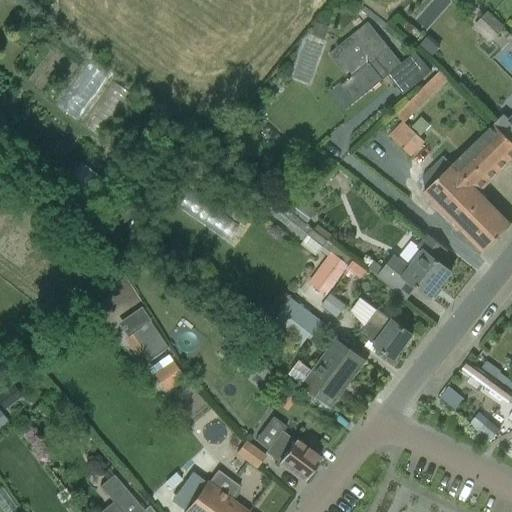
[(505,27),(488,11),(473,27),(490,43),(505,27)]
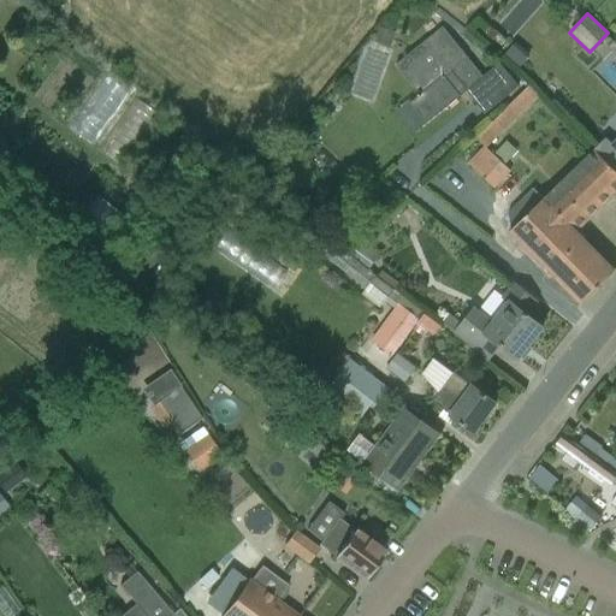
[(390,49),(395,33),(378,27),(372,43),(390,49)]
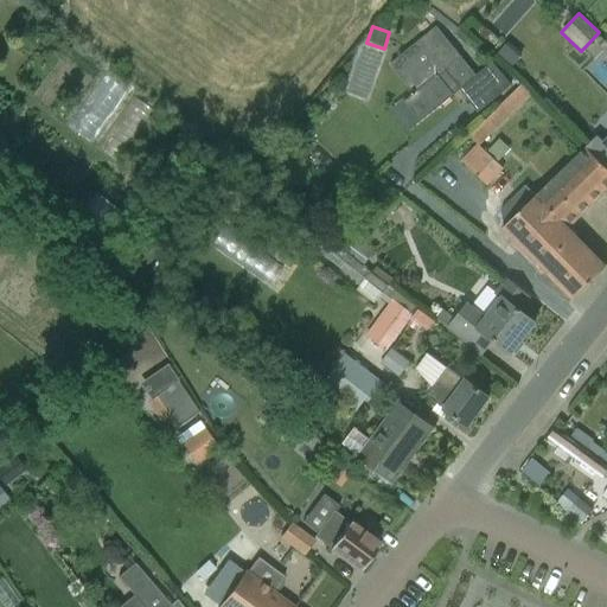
[(390,65),(414,93),(407,100),(421,119),(438,106),(439,108),(461,90),(480,113),(512,87),(493,63),(477,76),(438,27),(390,65)]
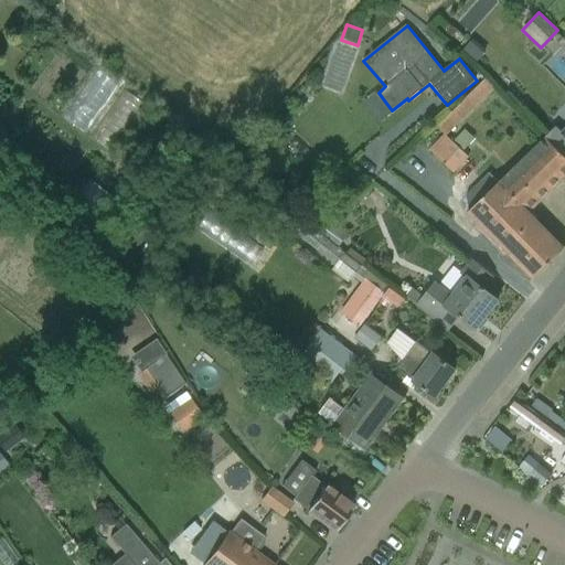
[(89,65),(68,123),(92,131),(113,74),(89,65)]
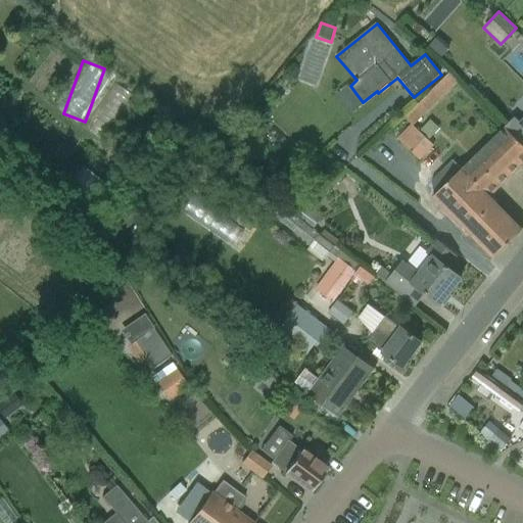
[(407,121),(412,127),(458,85),(448,75),(402,116),(407,121)]
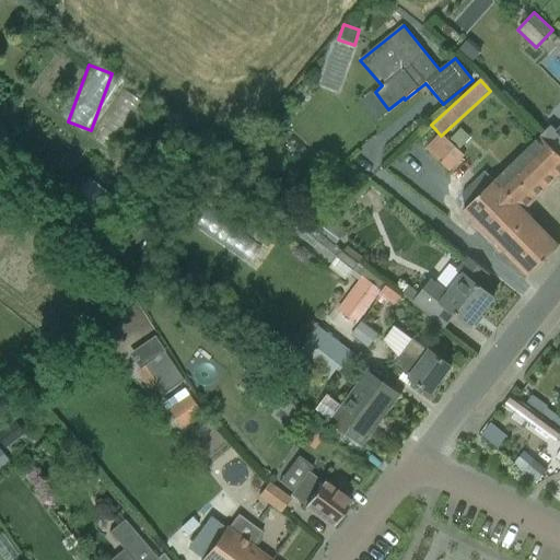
[(441,136),(435,129),(419,146),(450,174),(465,156),(441,136)]
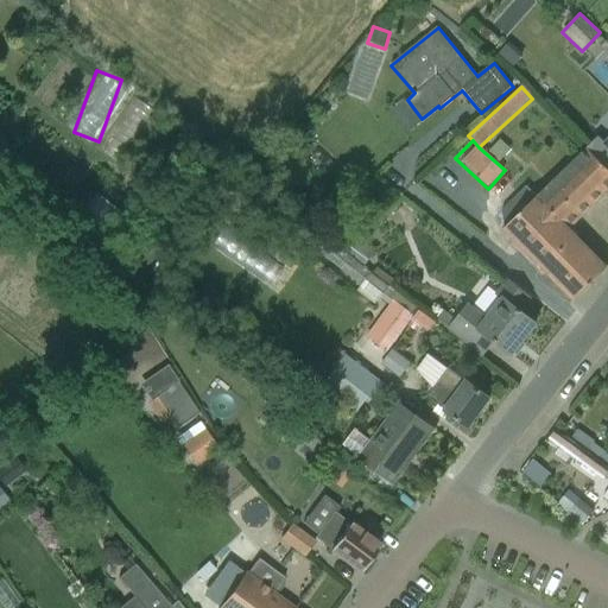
[(526,187),(518,194),(502,210),(505,227),(504,228),(574,301),(607,268),(568,228),(607,189),(607,170),(590,151),(588,150),(538,198),(526,187)]
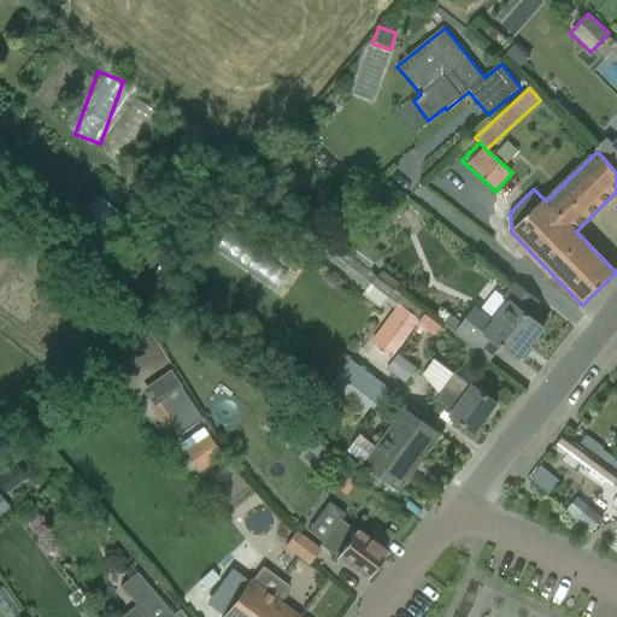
[(346,225),(334,217),(323,229),(335,239),(346,225)]
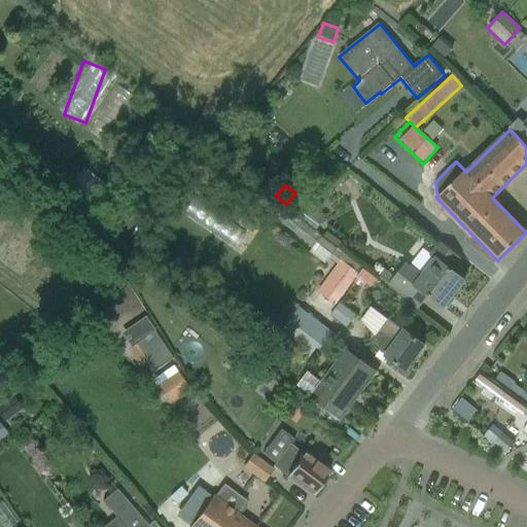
[(274,198),(262,188),(254,199),(266,208),(274,198)]
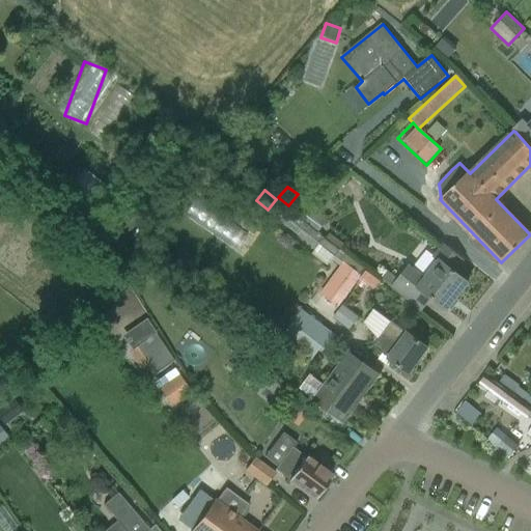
[(118,204),(106,221),(108,222),(101,233),(121,249),(130,239),(127,236),(126,236),(127,235),(139,220),(118,204)]
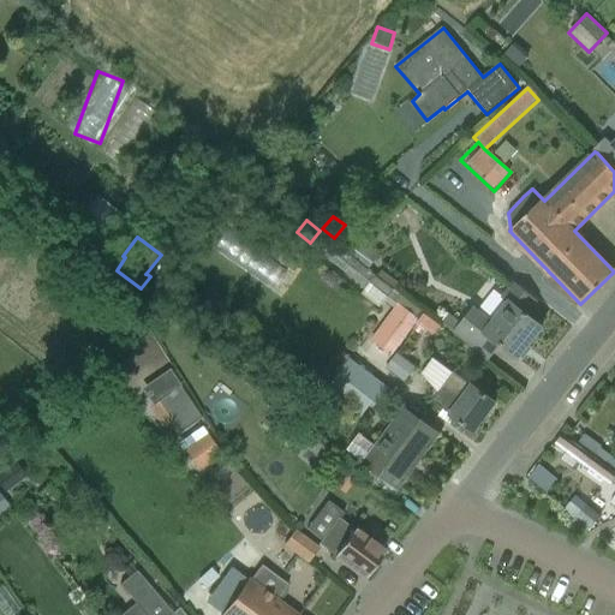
[(363,238),(348,256),(369,272),(382,255),(363,238)]
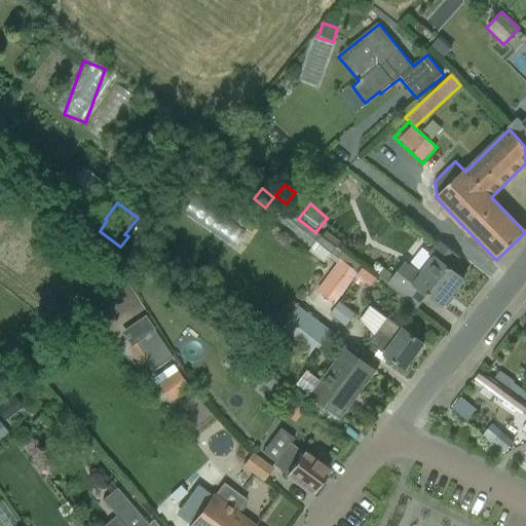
[(325,231),(321,236),(336,249),(337,249),(341,243),(325,231)]
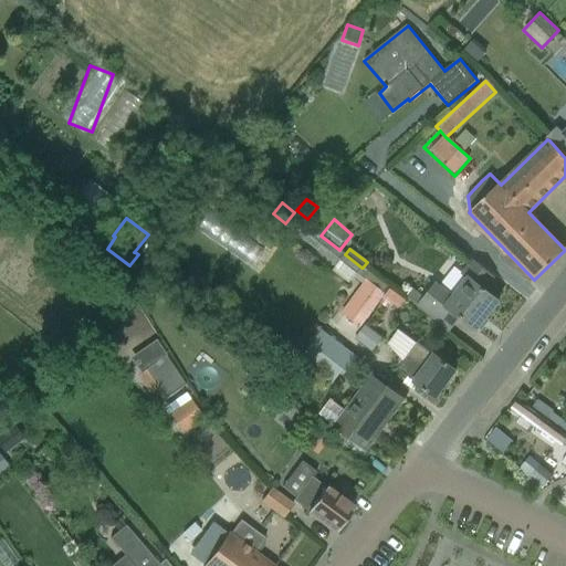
[(450,332),(460,318),(475,331),(499,301),(484,290),(494,276),(472,260),(461,274),(469,280),(453,297),(437,284),(426,299),(419,306),(450,332)]
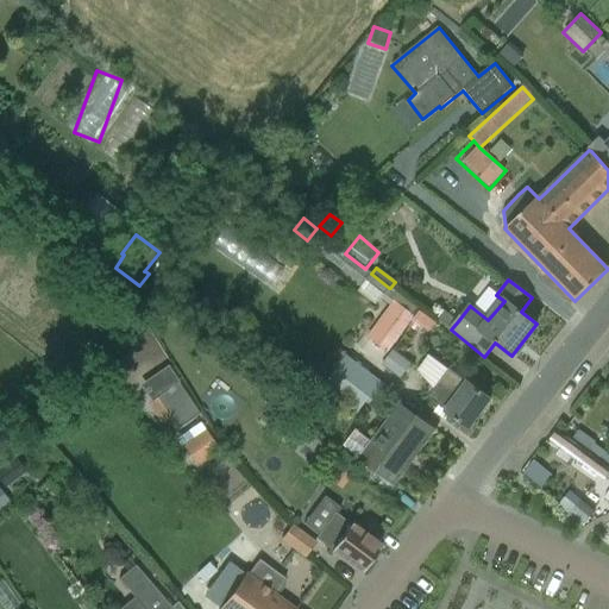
[(393,306),(394,303),(414,318),(419,312),(420,309),(400,295),(390,288),(389,288),(382,297),(393,306)]
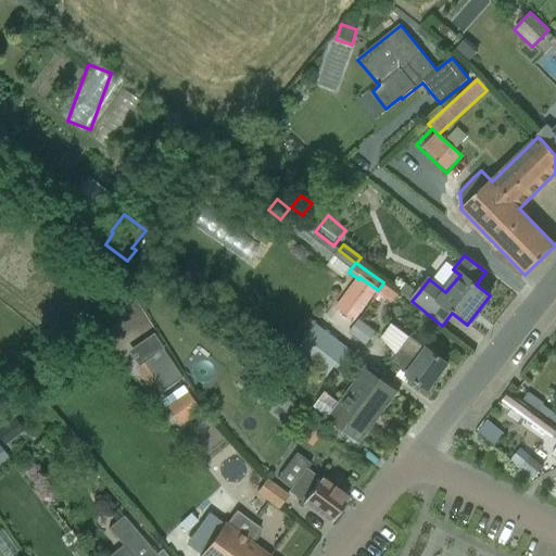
[(350,327),(378,290),(359,277),(358,279),(332,314),(350,327)]
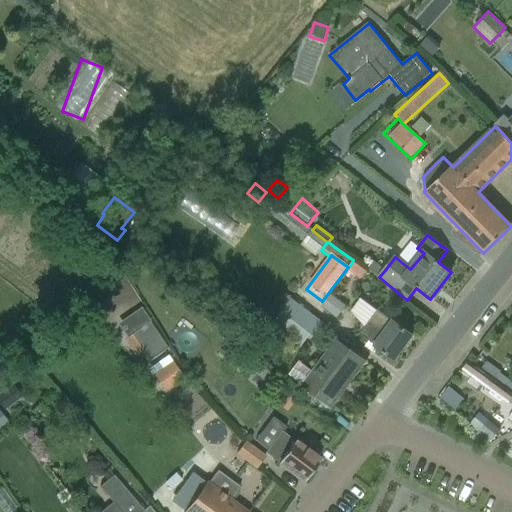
[(385,270),(372,261),(367,268),(379,277),(385,270)]
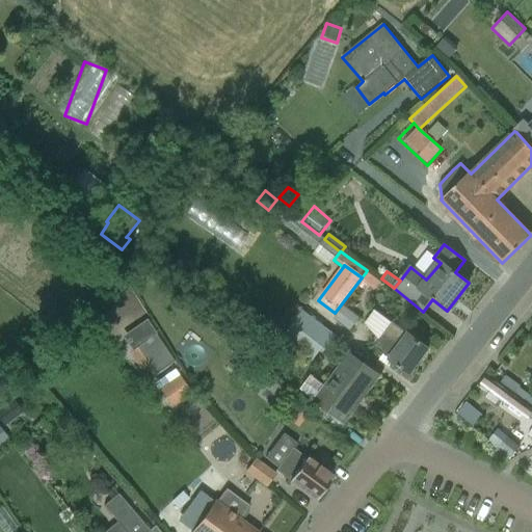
[(366,272),(362,277),(375,289),(380,284),(366,272)]
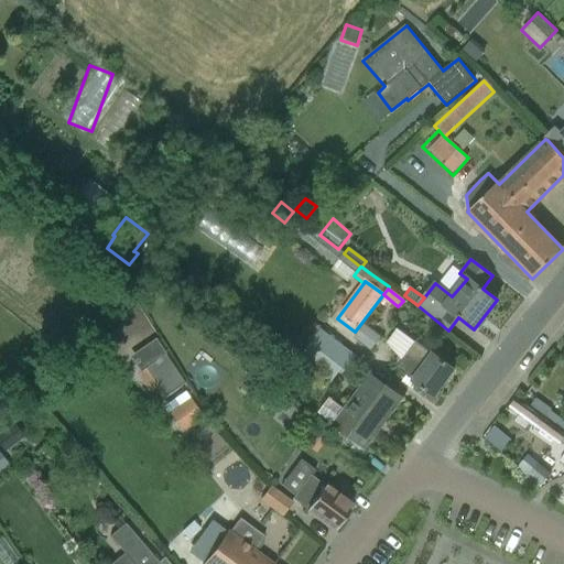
[(381,337),(365,325),(354,338),(370,351),(381,337)]
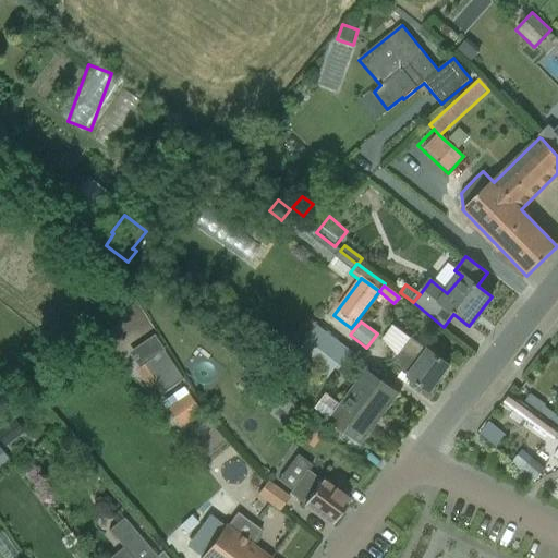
[(342,365),(356,346),(328,324),(313,343),(314,344),(303,359),(326,375),(337,361),(342,365)]
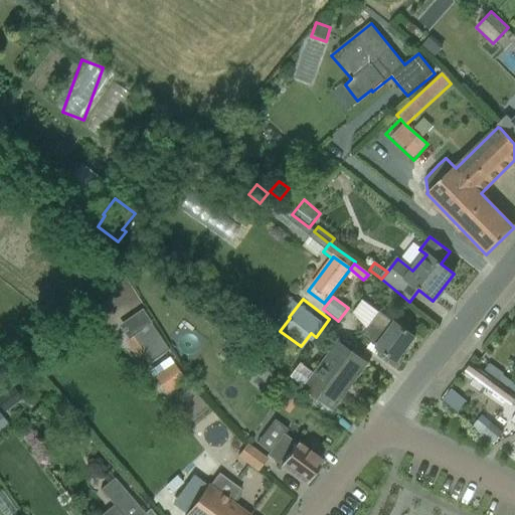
[(118,327),(127,340),(124,342),(142,368),(169,350),(151,323),(141,310),(118,327)]
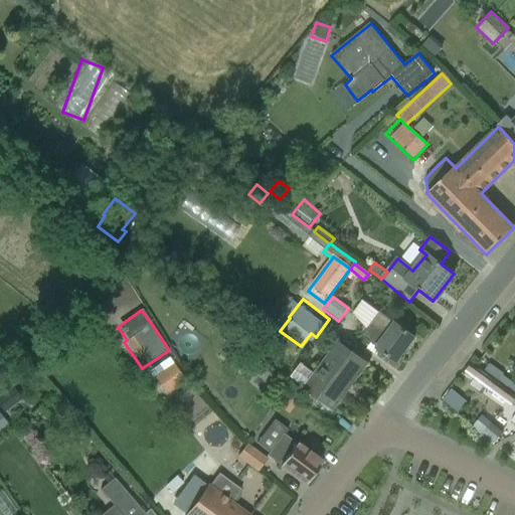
[(415,337),(396,323),(395,324),(380,313),(362,337),(377,348),(376,348),(396,363),(415,337)]
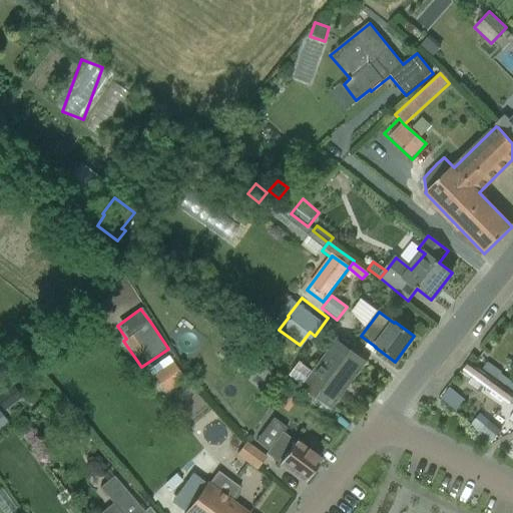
[(305,387),(332,407),(365,362),(338,342),(305,387)]
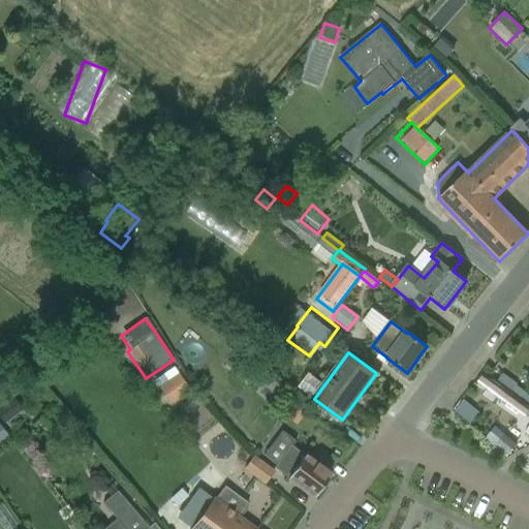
[(177,373),(156,386),(169,406),(190,392),(177,373)]
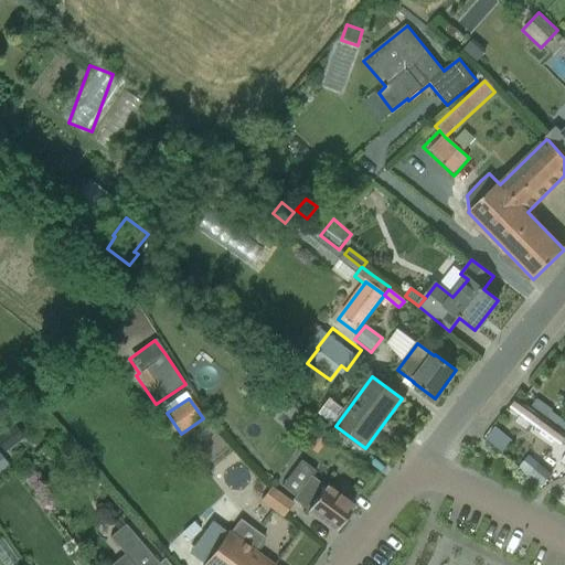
[(531,407),(546,418),(551,412),(553,411),(537,398),(531,407)]
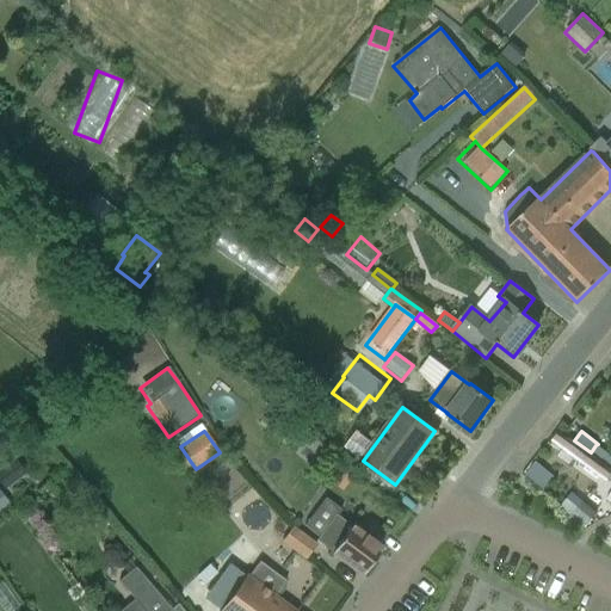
[(610,470),(560,434),(556,440),(608,477),(610,471),(610,470)]
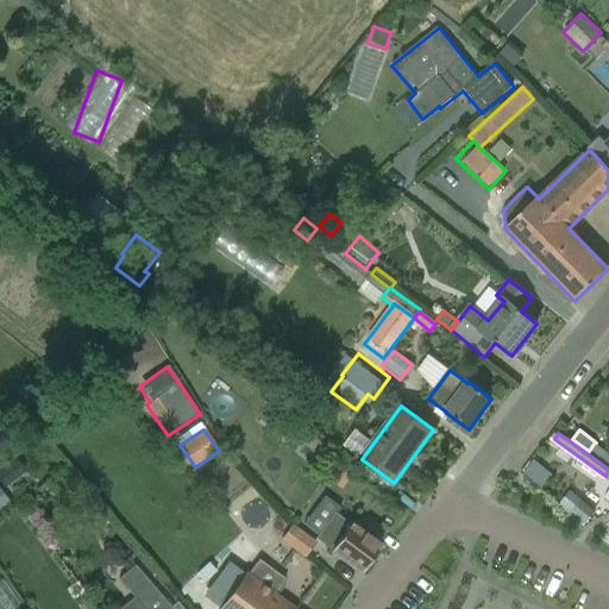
[(0,483),(4,489),(25,472),(14,458),(0,468),(0,483)]
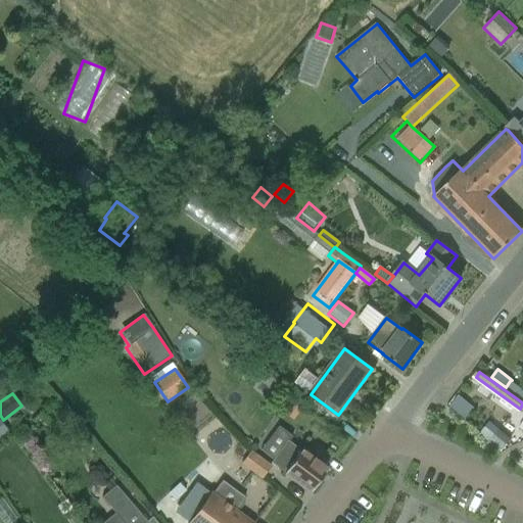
[(465,418),(471,411),(462,402),(457,398),(449,407),(465,418)]
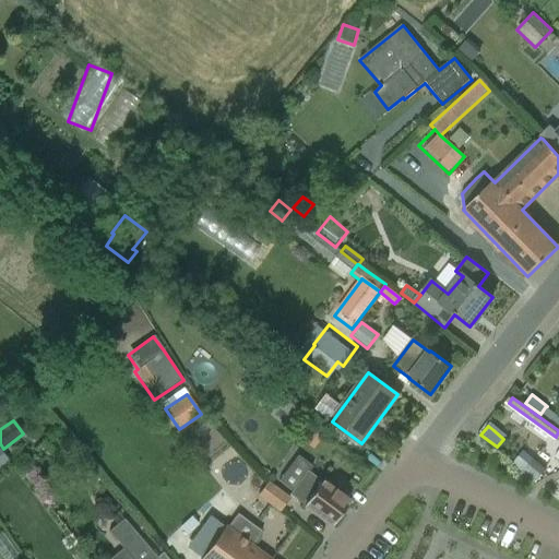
[(538,480),(546,471),(534,460),(524,471),(537,482),(538,480)]
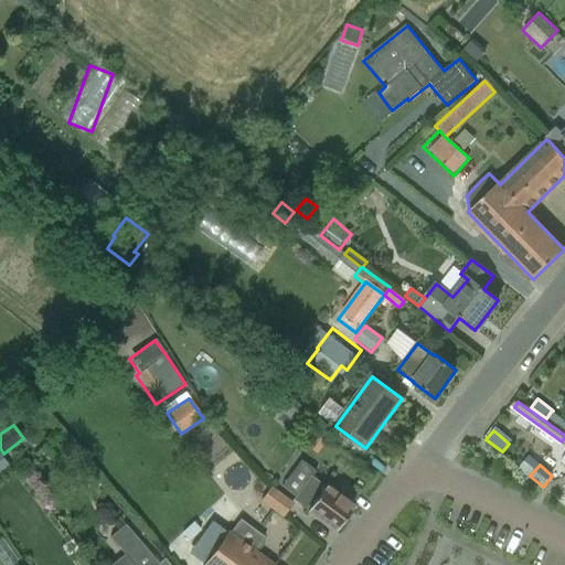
[(291,500),(307,511),(336,532),(353,508),(309,476),(291,500)]
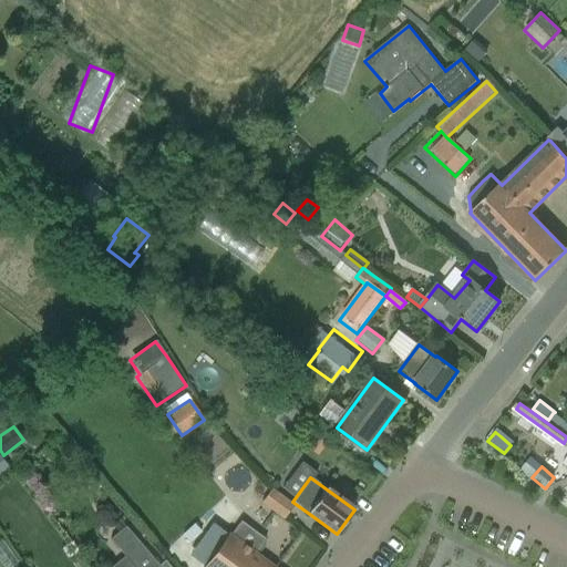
[(261,503),(282,519),(292,506),(269,491),(261,503)]
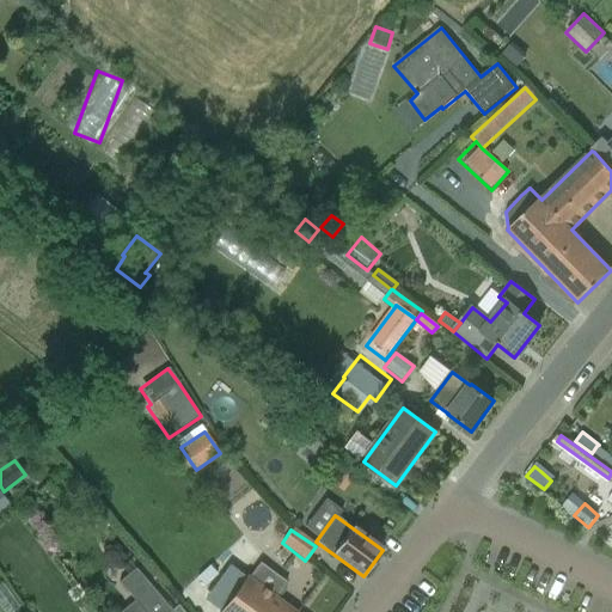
[(219,611),(294,611),(275,598),(287,582),(258,562),(248,579),(230,564),(203,600),(219,611)]
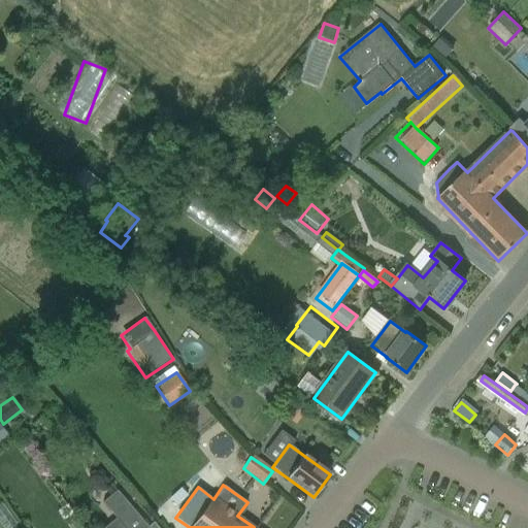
[(102,527),(145,527),(147,527),(117,490),(102,502),(116,518),(102,527)]
